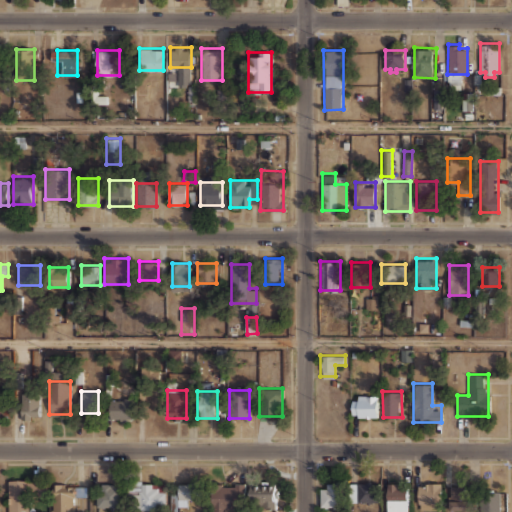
[(40,393),(21,393),(21,418),(40,418),(40,393)]
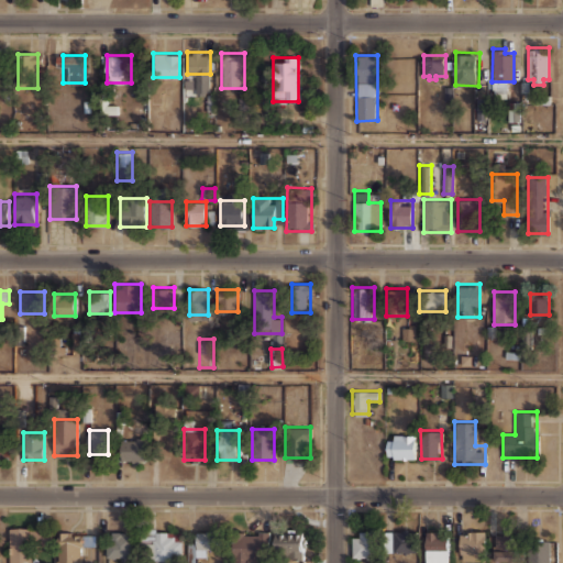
[(387,434),(387,457),(416,457),(416,434),(387,434)]
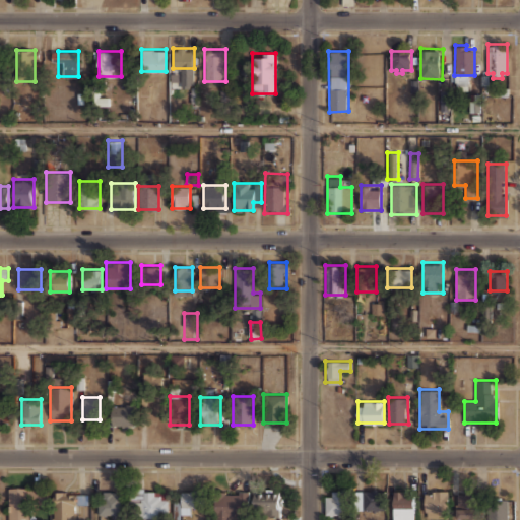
[(112,427),(135,427),(135,405),(112,405),(112,427)]
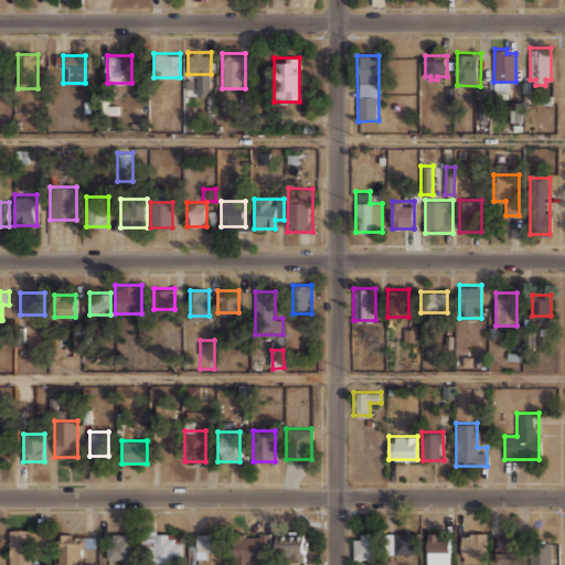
[(52,530),(8,530),(8,564),(30,564),(30,547),(52,547),(52,530)]
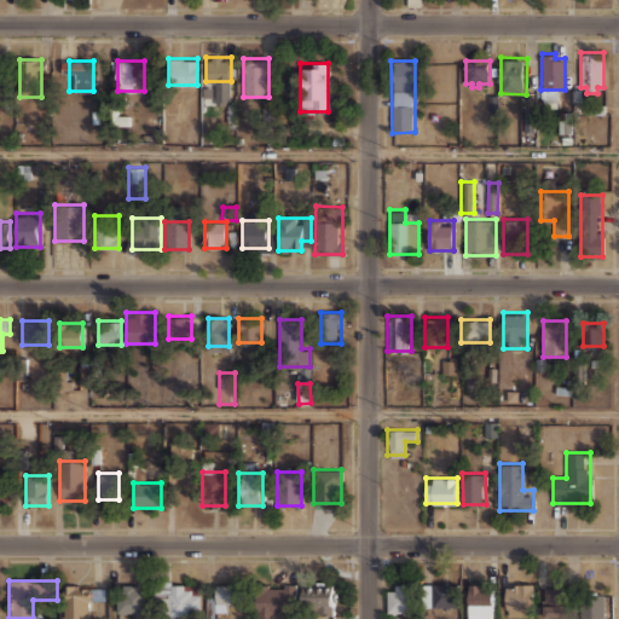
[(145,613),(145,583),(117,583),(117,613),(145,613)]
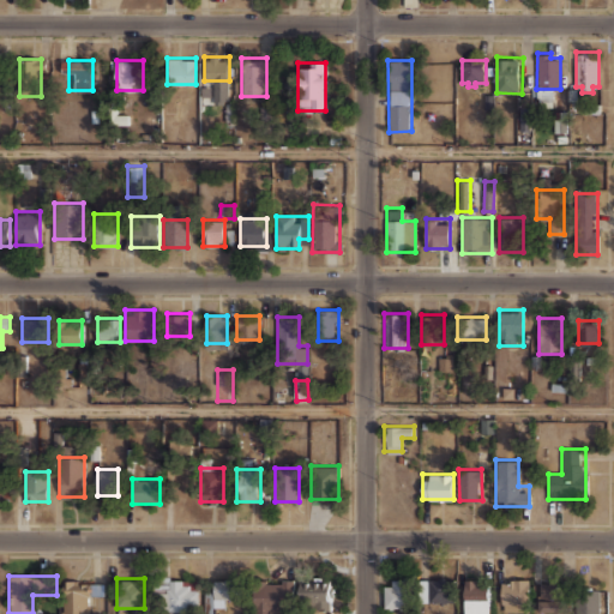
[(236,578),(212,578),(212,590),(206,590),(206,601),(236,601),(236,578)]
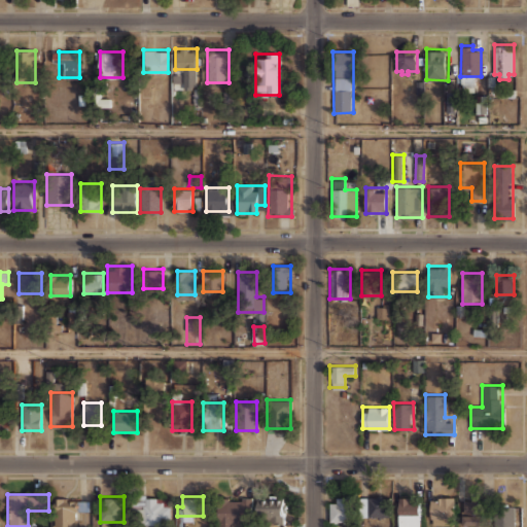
[(329,522),(352,522),(352,496),(329,496),(329,522)]
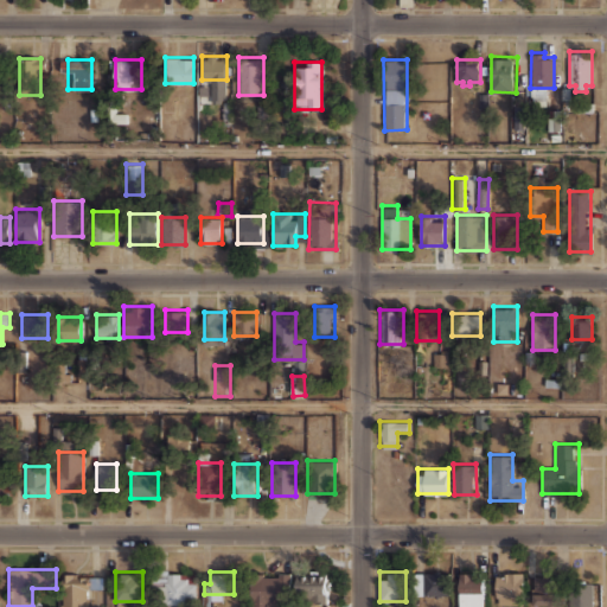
[(448,572),(411,572),(411,595),(448,595),(448,572)]
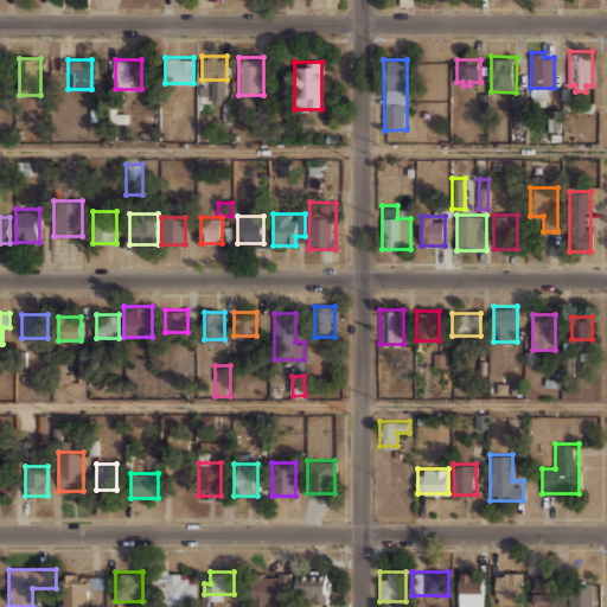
[(484,606),(484,572),(458,572),(458,606),(484,606)]
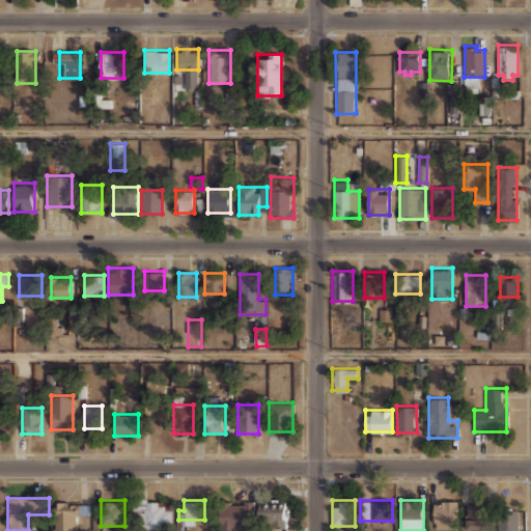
[(54,501),(53,530),(79,530),(79,514),(89,514),(89,502),(54,501)]
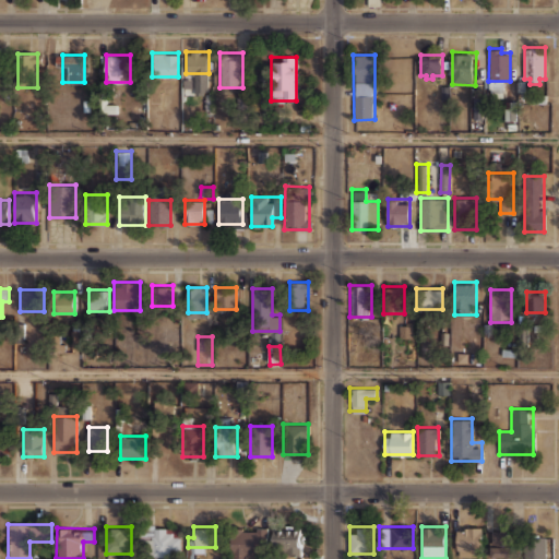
[(147,547),(147,556),(179,556),(179,527),(139,527),(139,547),(147,547)]
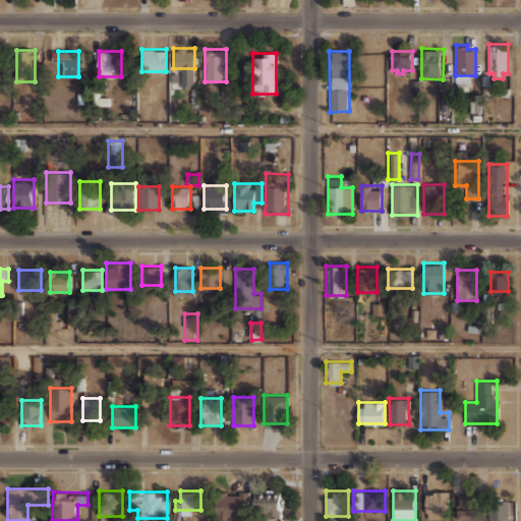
[(240,520),(240,517),(248,517),(248,491),(215,491),(215,520),(240,520)]
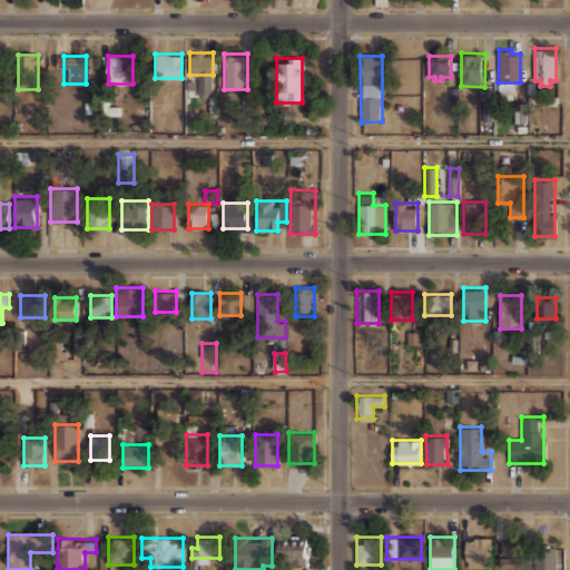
[(308,538),(279,538),(279,566),(308,566),(308,538)]
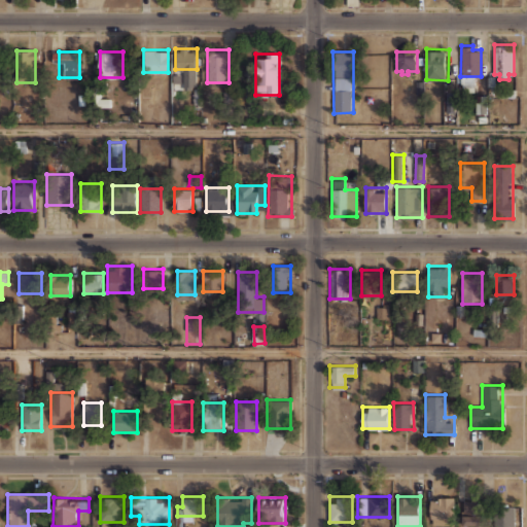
[(454,498),(430,498),(430,523),(454,523),(454,498)]
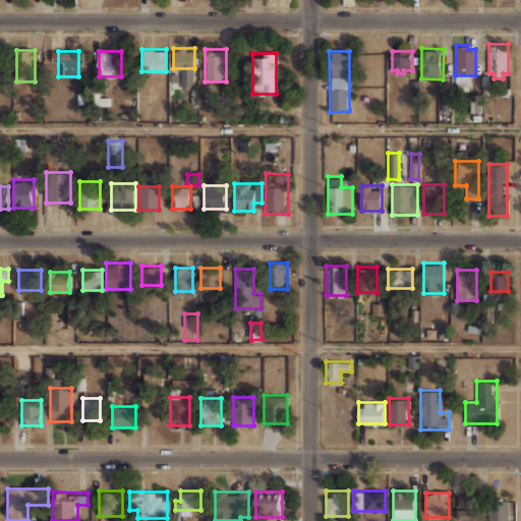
[(457,518),(476,518),(476,493),(457,493),(457,518)]
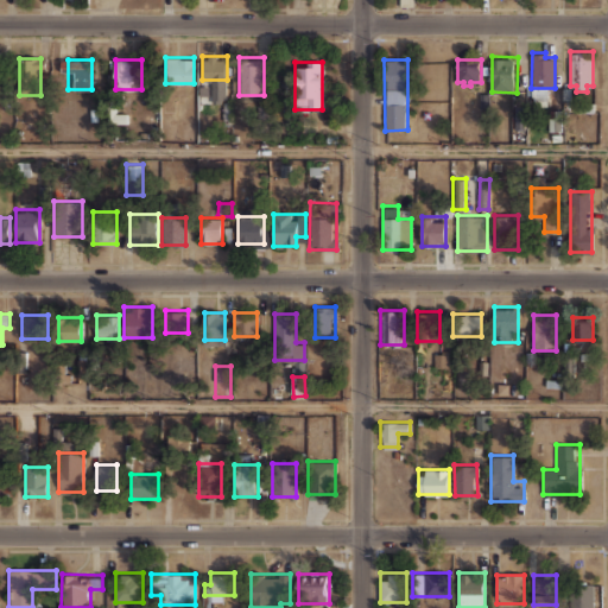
[(593,607),(593,583),(570,583),(570,607),(593,607)]
